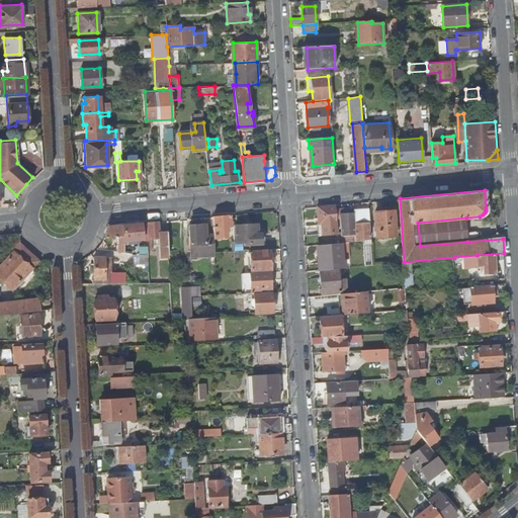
[(323,234),(337,234),(336,219),(336,204),(320,205),(320,216),(323,216),(323,234)]
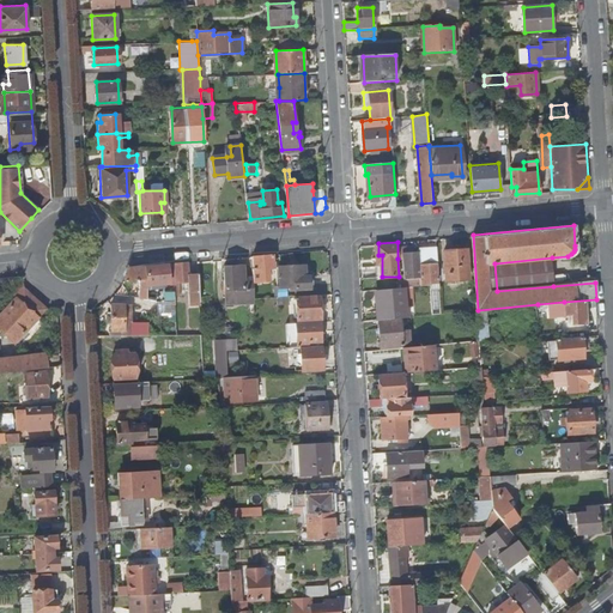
[(432,315),(443,314),(438,249),(430,249),(431,265),(422,266),(422,254),(413,254),(413,248),(406,248),(406,259),(406,279),(398,279),(399,286),(401,286),(429,284),(432,315)]
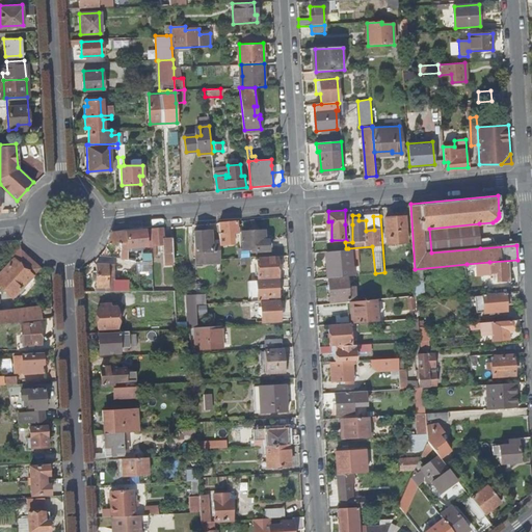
[(405,216),(390,217),(392,243),(407,241),(405,216)]
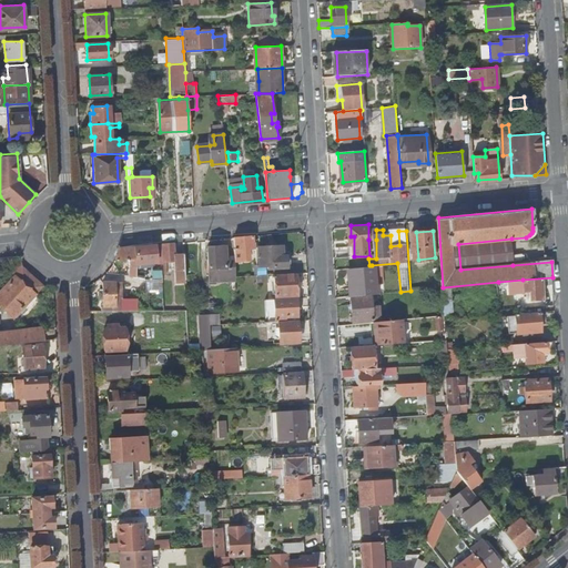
[(236,249),(234,249),(234,254),(235,261),(250,260),(249,249),(254,249),(253,234),(235,235),(236,249)]
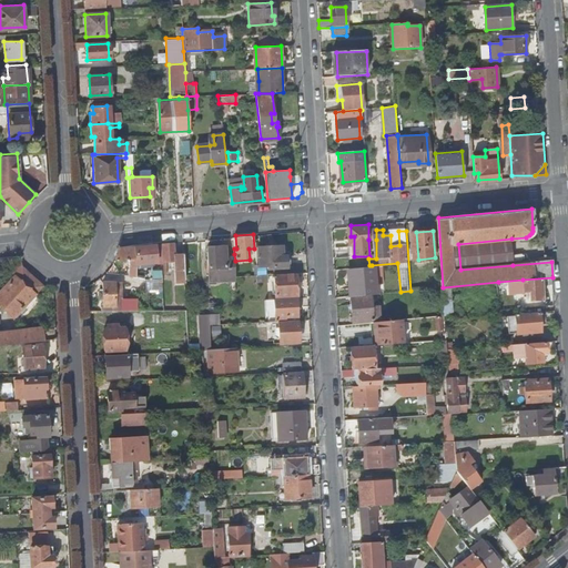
[(513,265),(511,239),(458,244),(460,270),(513,265)]
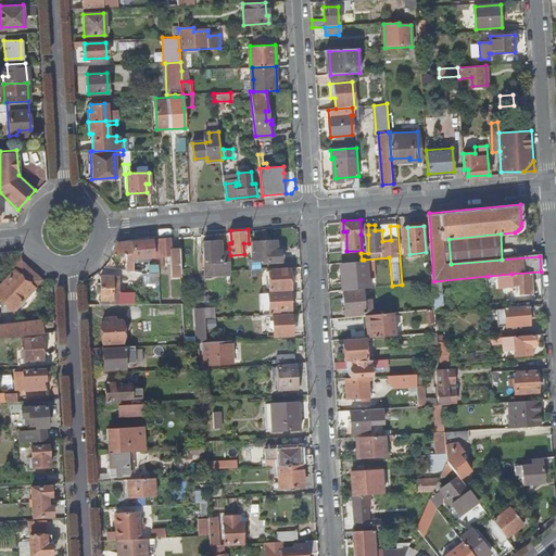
[(172,248),(171,237),(160,238),(160,253),(158,253),(159,264),(164,264),(164,254),(172,254),(172,248)]
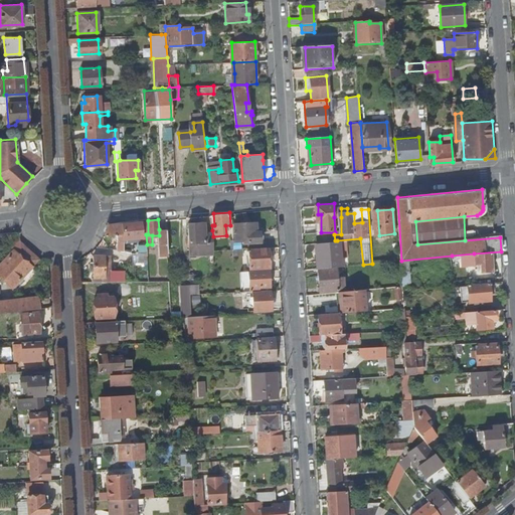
[(140,221),(122,222),(123,238),(141,236),(140,221)]
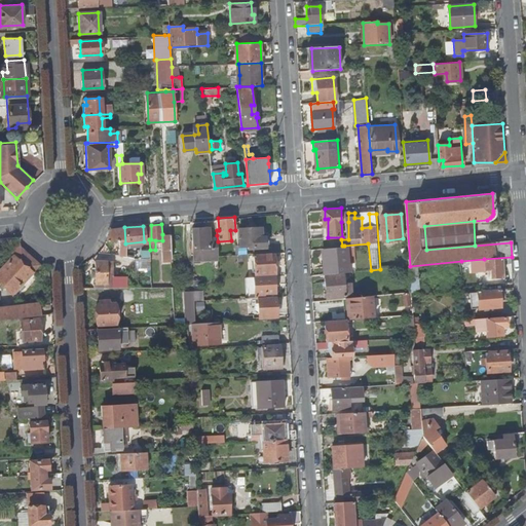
[(202,226),(192,227),(193,246),(202,246),(202,258),(218,257),(218,256),(218,241),(217,235),(215,236),(210,236),(209,227),(202,227),(202,226)]
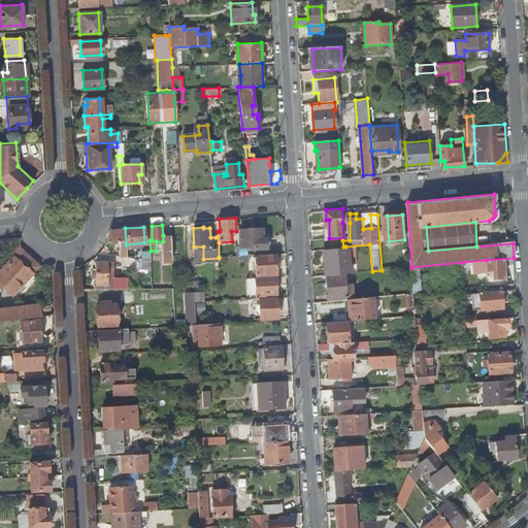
[(241,245),(239,245),(239,249),(254,249),(266,248),(265,238),(262,238),(261,227),(240,229),(241,245)]
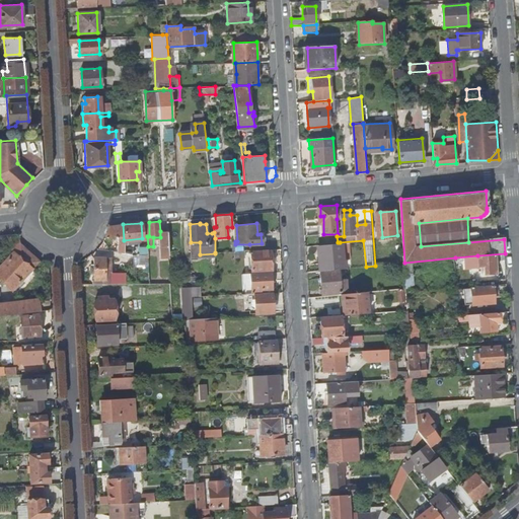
[(124,240),(123,224),(108,226),(106,233),(102,239),(102,240),(115,239),(115,247),(121,246),(124,240)]
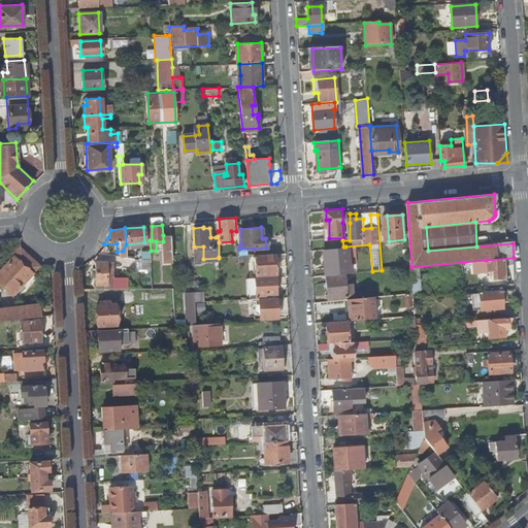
[(163,235),(163,241),(164,260),(172,260),(171,235),(163,235)]
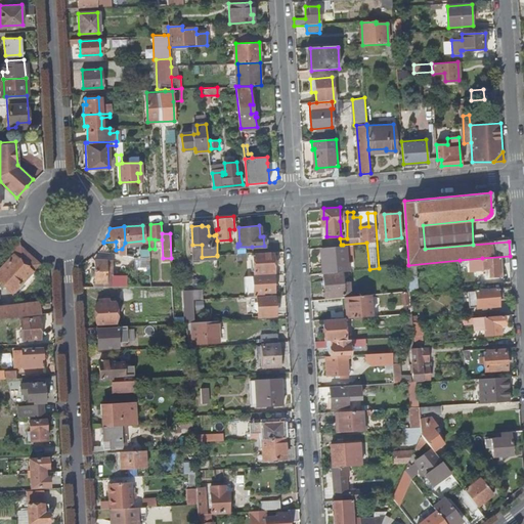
[(20,247),(18,239),(9,250),(14,254),(0,268),(0,278),(12,291),(39,263),(37,262),(20,247)]
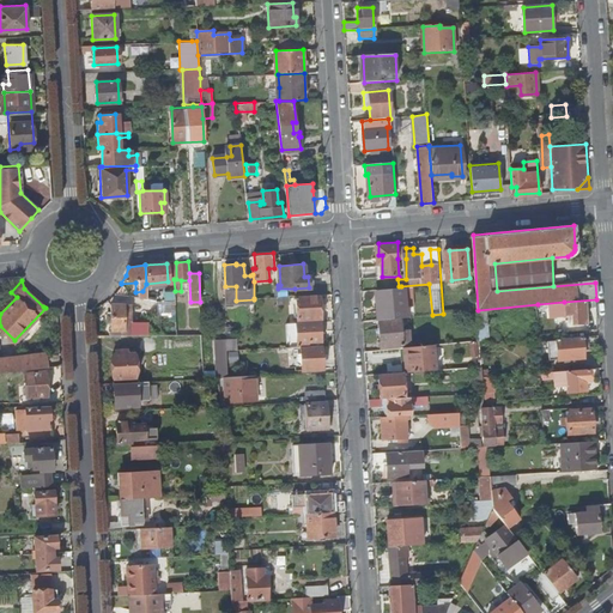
[(236,286),(225,286),(226,301),(236,301),(236,286)]
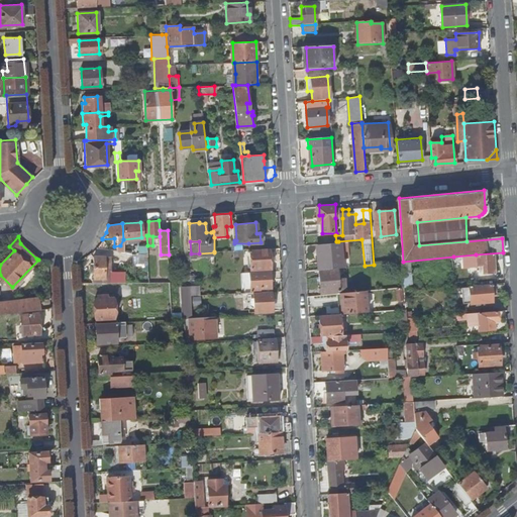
[(317,270),(336,269),(343,268),(342,257),(339,259),(338,241),(336,241),(318,243),(319,260),(317,260),(317,270)]
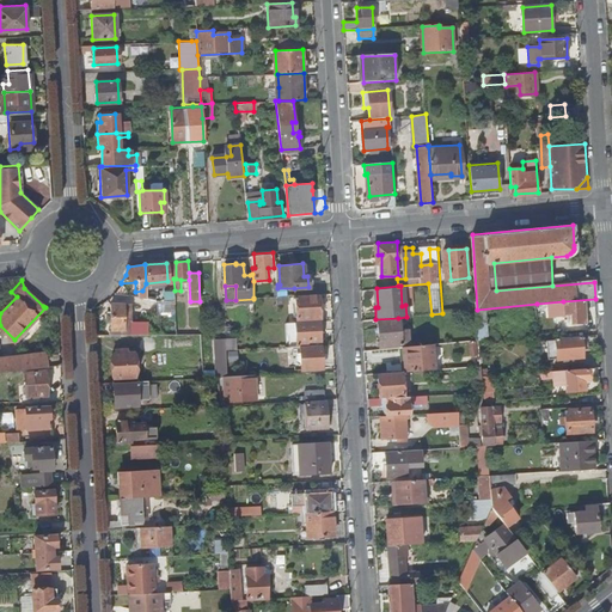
[(317,295),(295,297),(297,318),(319,318),(317,295)]
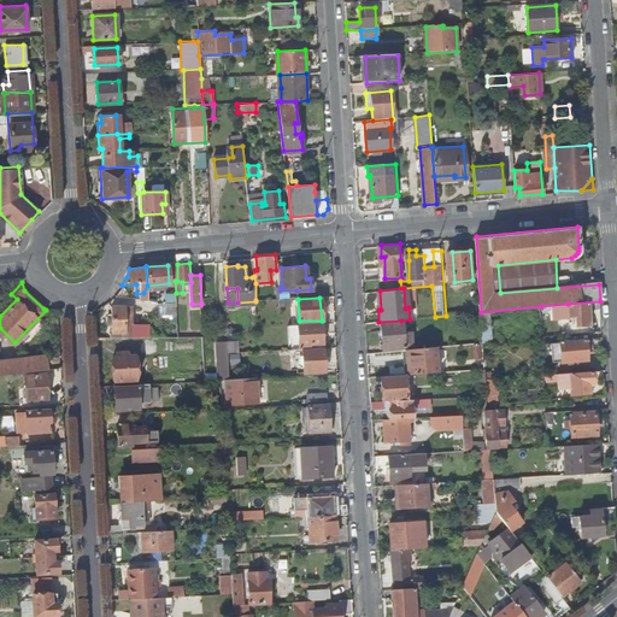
[(177,312),(176,301),(159,303),(159,312),(177,312)]
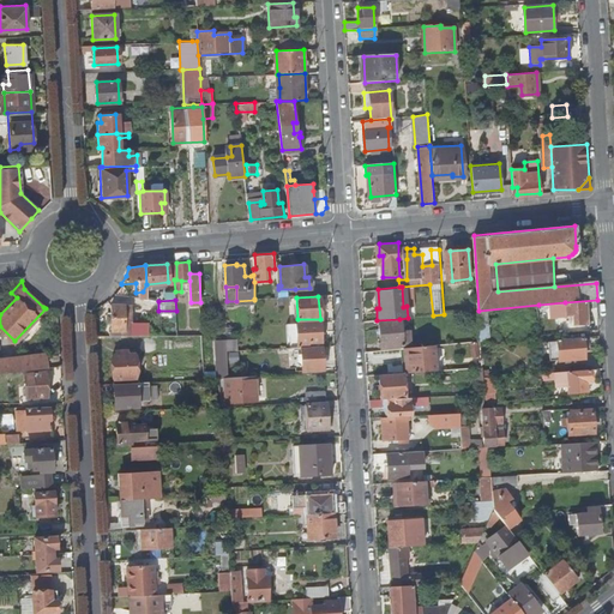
[(597,300),(565,302),(566,315),(572,314),(573,324),(585,323),(584,307),(597,306),(597,300)]
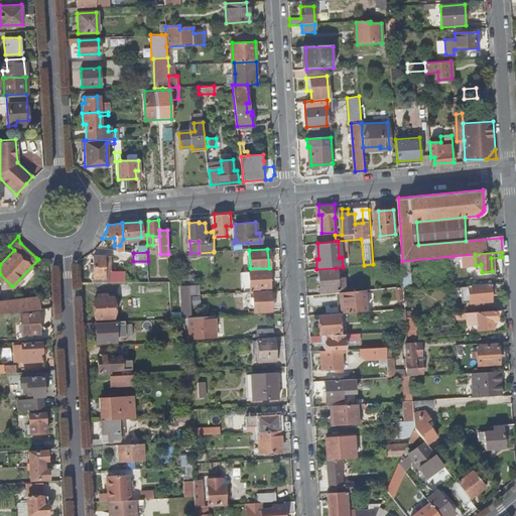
[(94,281),(115,281),(115,271),(110,271),(110,256),(94,256),(94,266),(90,266),(90,270),(94,270),(94,281)]
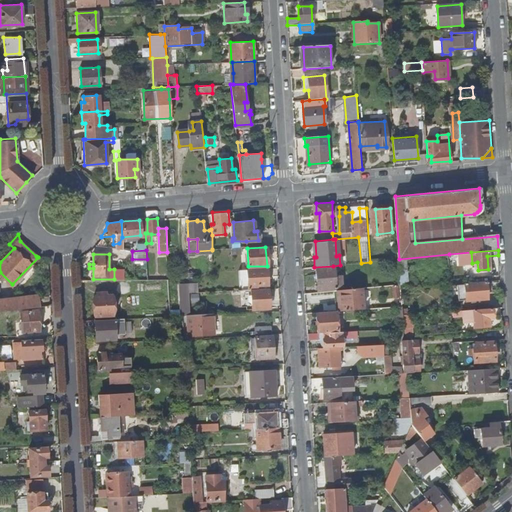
[(333,266),(314,267),(316,289),(340,287),(340,278),(334,279),(333,266)]
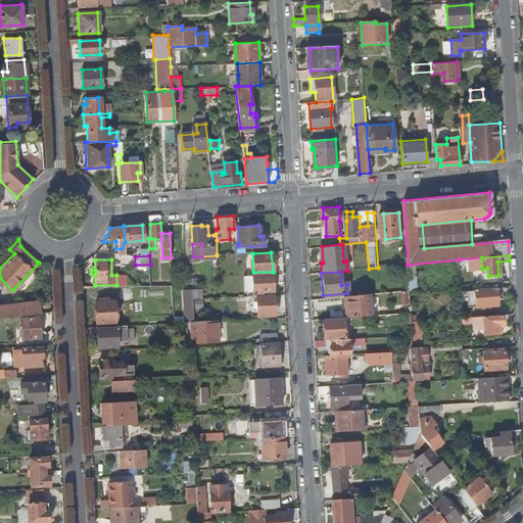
[(274,290),(273,275),(252,277),(253,296),(264,295),(264,291),(274,290)]
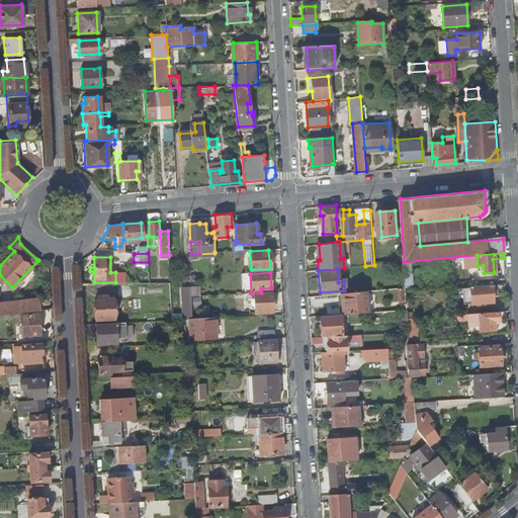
[(472,303),(478,303),(486,301),(494,300),(493,293),(499,292),(498,285),(493,285),(492,283),(470,284),(472,303)]
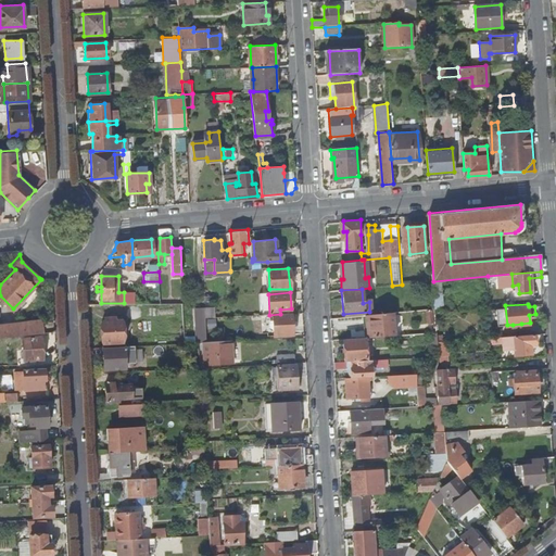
[(205,318),(205,310),(196,311),(196,342),(197,342),(198,342),(201,342),(204,341),(205,341),(205,329),(205,318)]
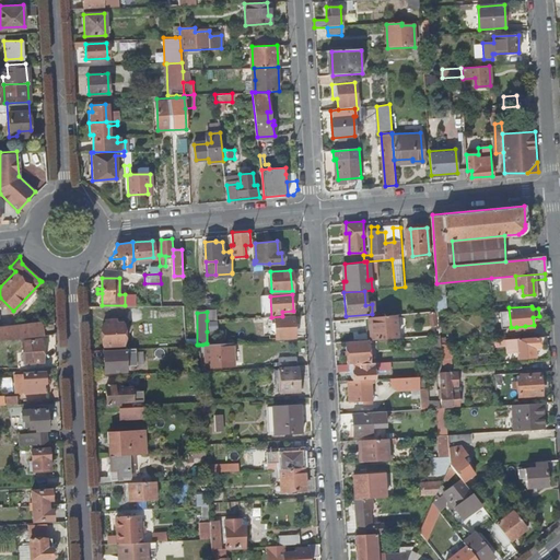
[(404,313),(371,316),(371,328),(369,328),(369,339),(406,336),(404,313)]
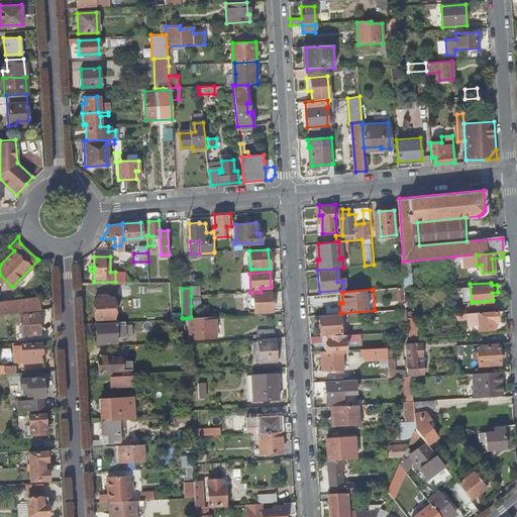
[(261,292),(250,293),(241,293),(241,297),(252,297),(253,311),(272,310),(271,291),(261,292)]
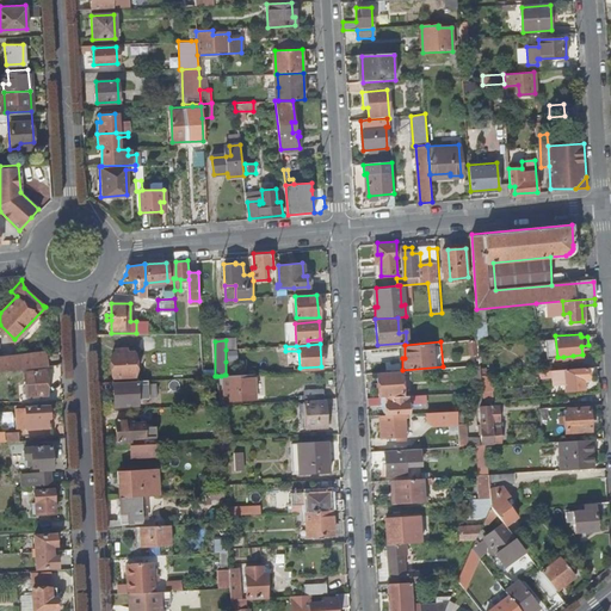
[(0,355),(0,370),(45,365),(44,350),(0,355)]
